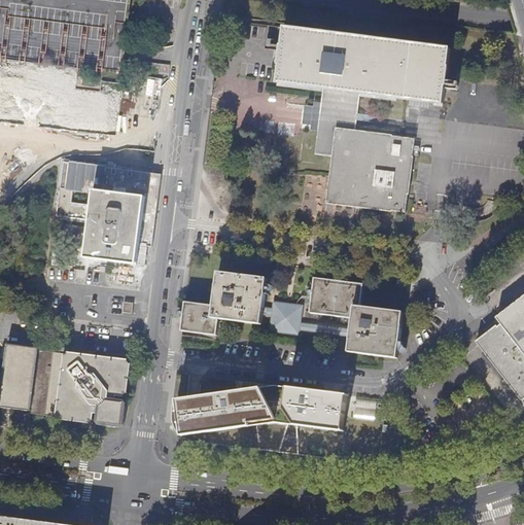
[(0,49),(117,65),(119,48),(120,41),(125,0),(0,0),(0,49)]
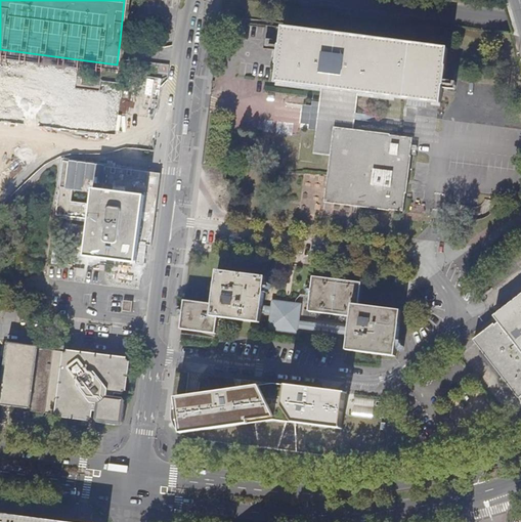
[(318,87),(355,92),(438,102),(445,46),(280,25),(273,81),(318,87)]
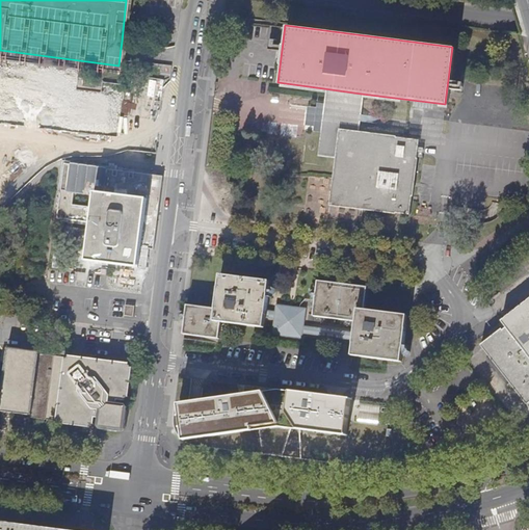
[(314,101),(313,106),(312,115),(311,124),(311,129),(318,130),(315,154),(333,156),(327,203),(393,212),(393,211),(406,213),(414,153),(416,138),(393,135),(393,134),(355,130),(361,94),(323,88),(322,102),(314,101)]
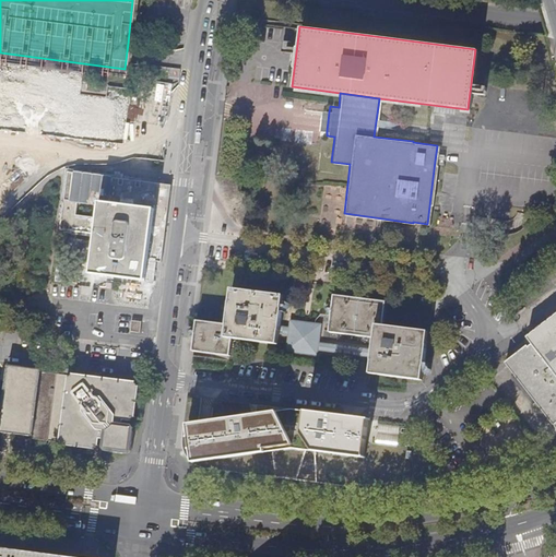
[(318,130),(327,130),(328,121),(329,111),(320,110),(318,130)]
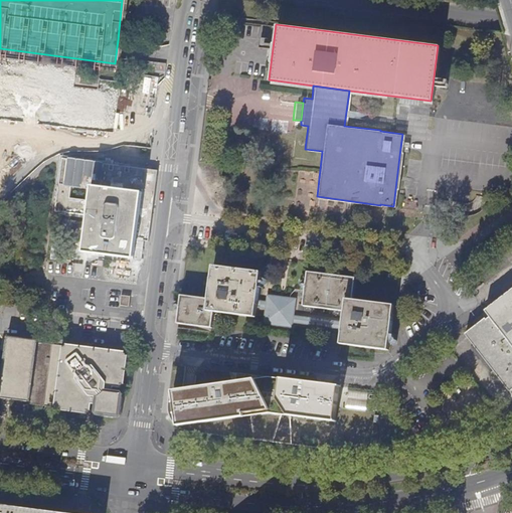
[(147,239),(156,168),(127,164),(58,155),(52,209),(86,213),(80,250),(130,257),(133,237),(147,239)]
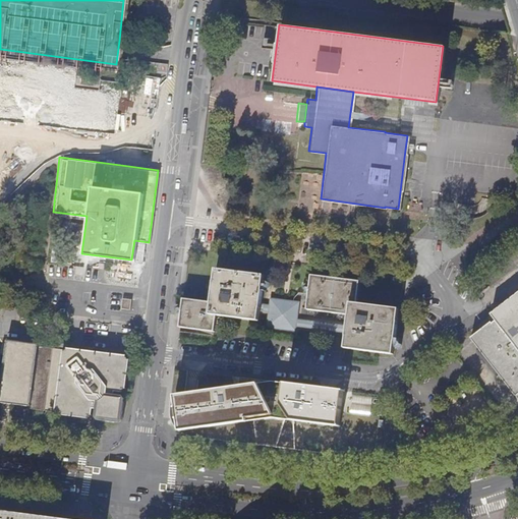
[(255,319),(256,308),(257,302),(262,273),(213,267),(209,300),(207,312),(214,313),(255,319)]
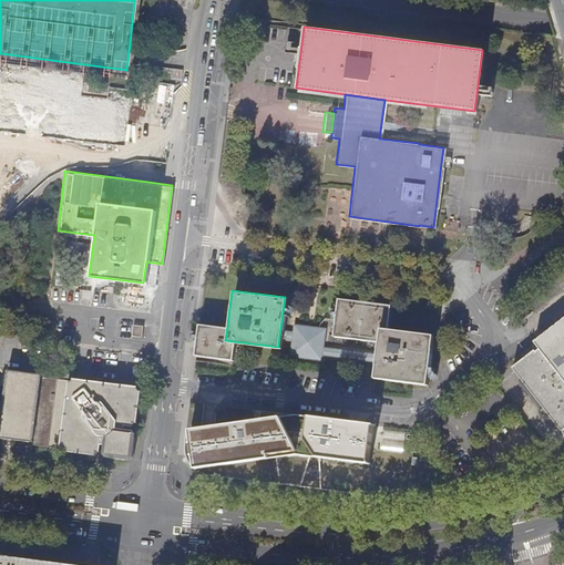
[(330,336),(376,341),(383,342),(386,328),(389,305),(336,297),(330,336)]
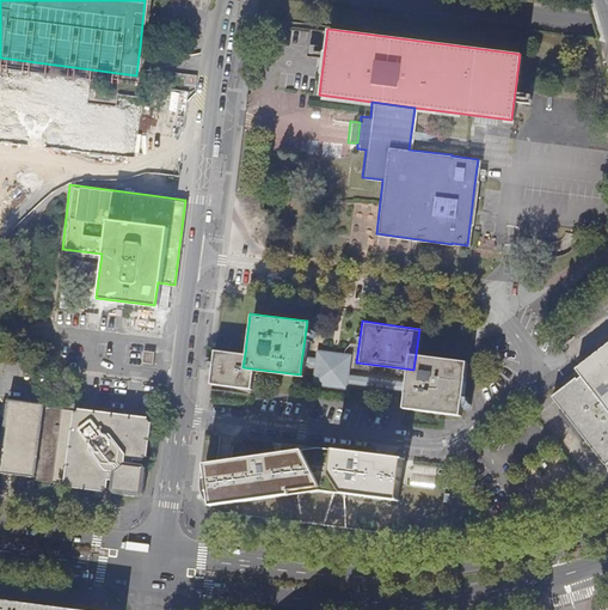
[(607,340),(573,367),(579,374),(575,378),(573,377),(550,395),(560,408),(556,412),(578,440),(582,437),(603,464),(607,459),(607,340)]
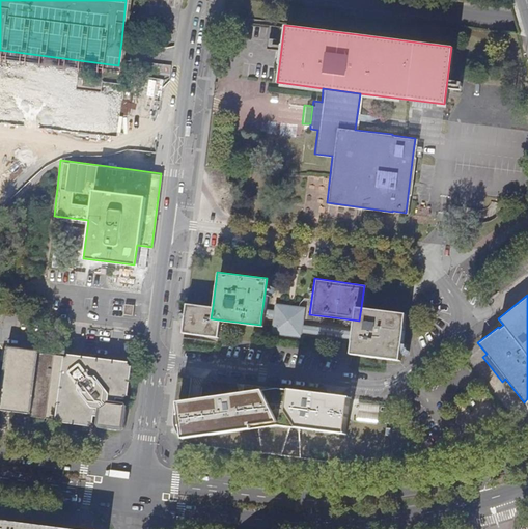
[(121,303),(121,312),(130,314),(131,304),(121,303)]
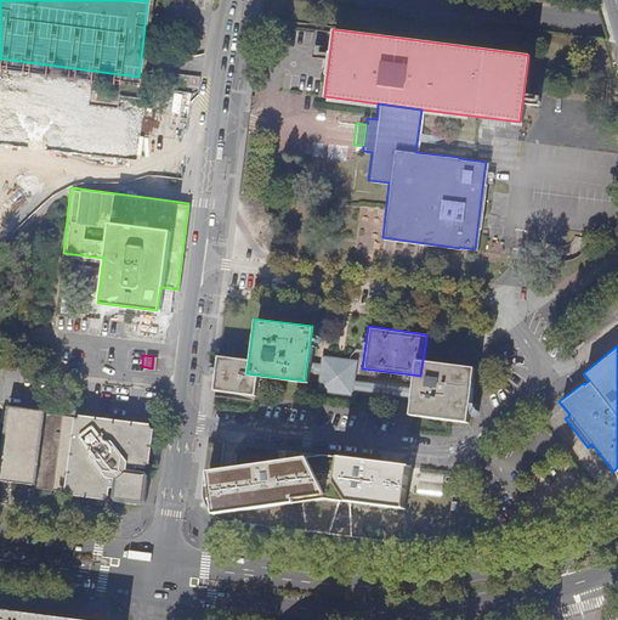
[(247,373),(249,359),(216,355),(215,355),(211,388),(253,394),(255,375),(247,373)]
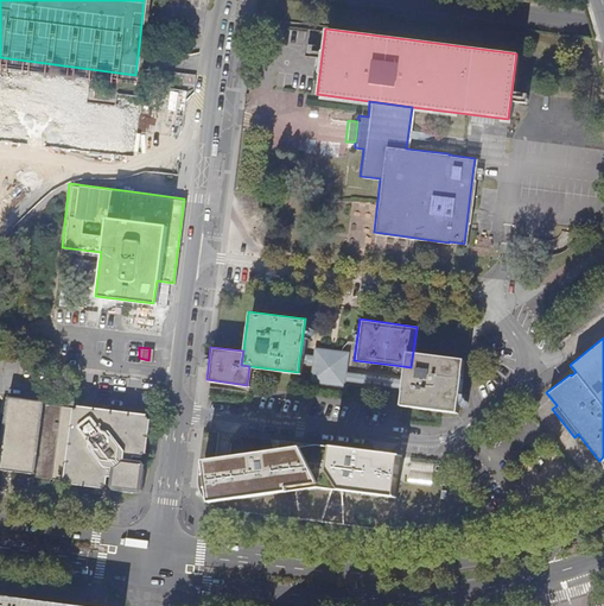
[(312,348),(312,354),(311,361),(309,379),(339,383),(341,378),(342,370),(344,352),(329,349),(312,348)]
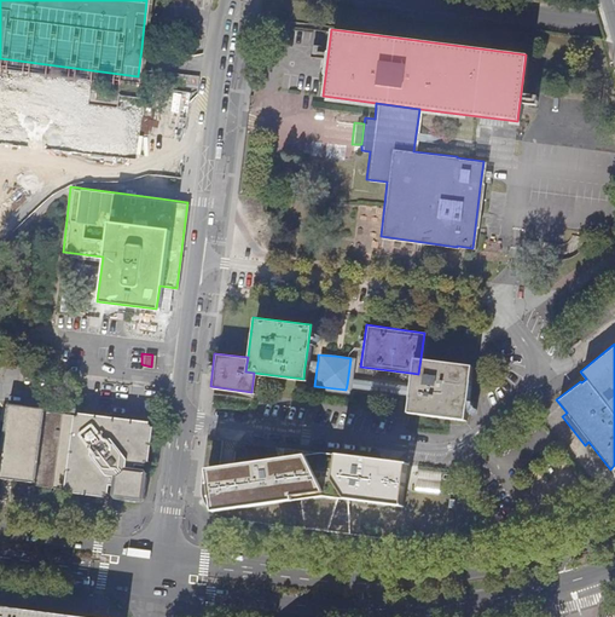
[(418,374),(410,373),(408,386),(407,392),(405,411),(463,419),(470,365),(421,358),(418,374)]
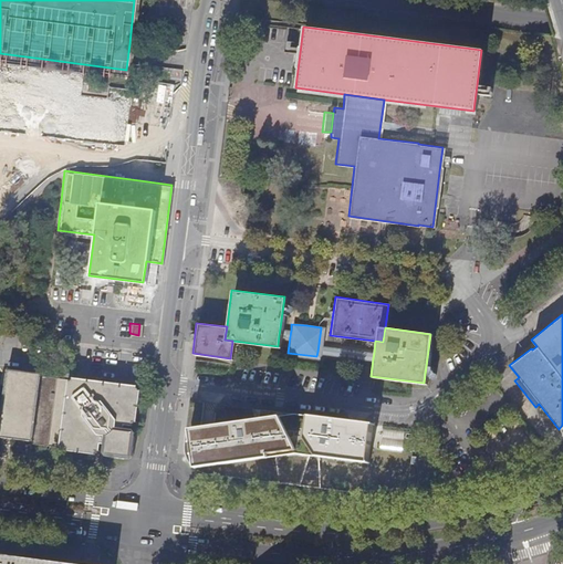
[(318,352),(373,358),(374,353),(369,352),(369,351),(319,344),(318,352)]
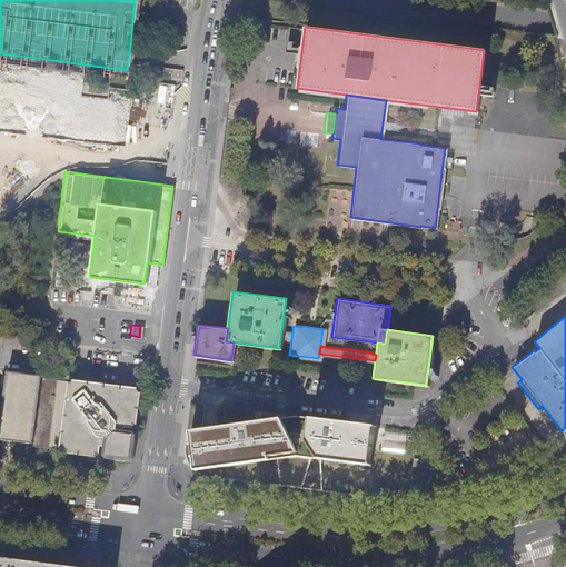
[(30,445),(47,447),(93,454),(93,450),(98,451),(100,455),(128,457),(130,430),(122,429),(122,427),(122,426),(123,420),(131,421),(136,389),(55,379),(39,377),(38,376),(5,371),(2,387),(0,387),(0,435),(13,437),(30,440),(30,445)]
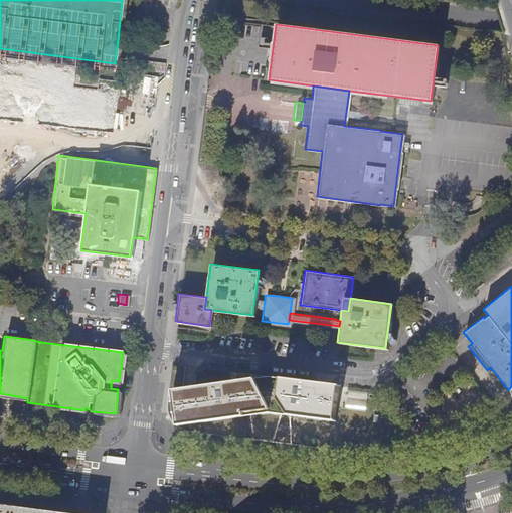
[(315,446),(379,441),(376,420),(378,406),(373,406),(368,406),(362,404),(354,405),(349,403),(343,404),(339,402),(332,403),(326,400),(327,395),(327,391),(314,390),(315,380),(311,380),(207,366),(170,362),(165,401),(165,406),(166,410),(167,413),(169,417),(173,423),(177,425),(184,429),(234,436),(315,446)]
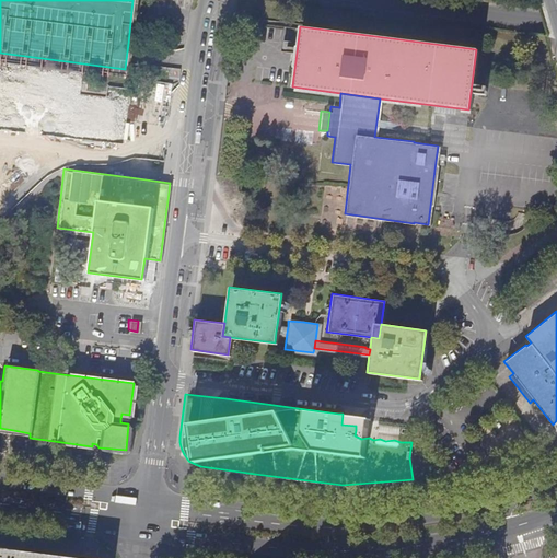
[(357,416),(343,414),(341,425),(356,426),(357,416)]
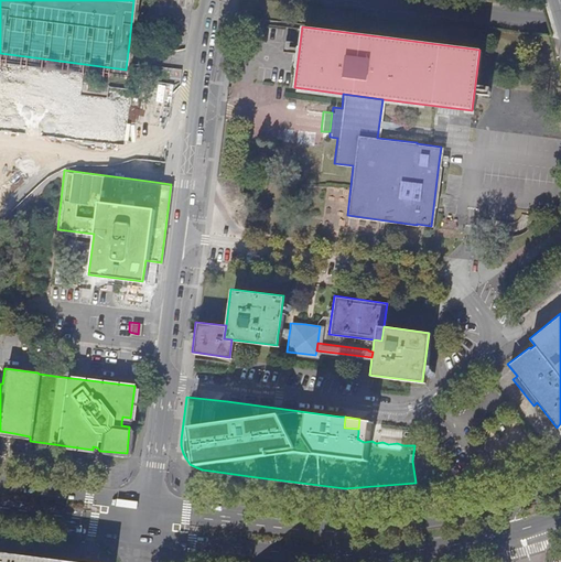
[(86,561),(86,560),(79,560),(77,561),(73,561),(72,559),(67,558),(65,561),(58,560),(57,557),(52,557),(51,559),(44,558),(42,555),(39,554),(36,557),(32,557),(29,553),(24,553),(22,555),(19,554),(9,553),(7,551),(0,550),(0,561),(86,561)]
